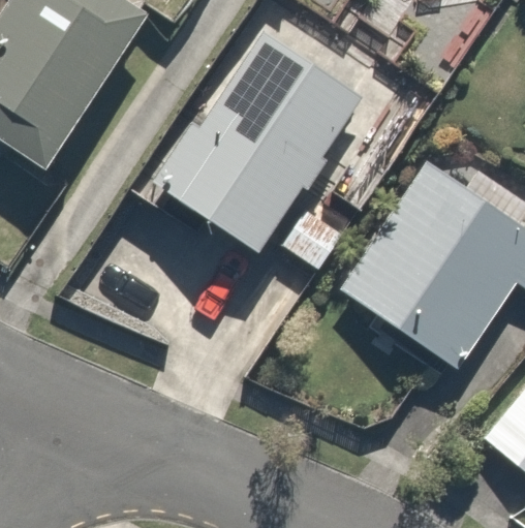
[(145,20),(116,0),(3,0),(0,5),(0,143),(40,171),(145,20)]
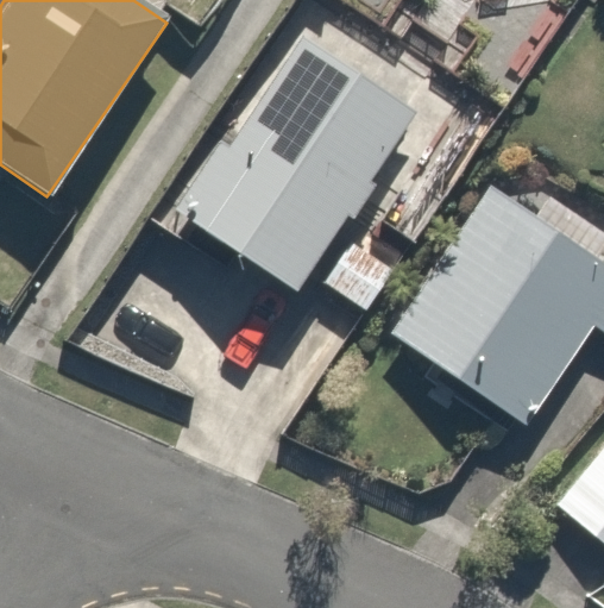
[(353,0),(352,2),(491,96),(555,0),(353,0)]
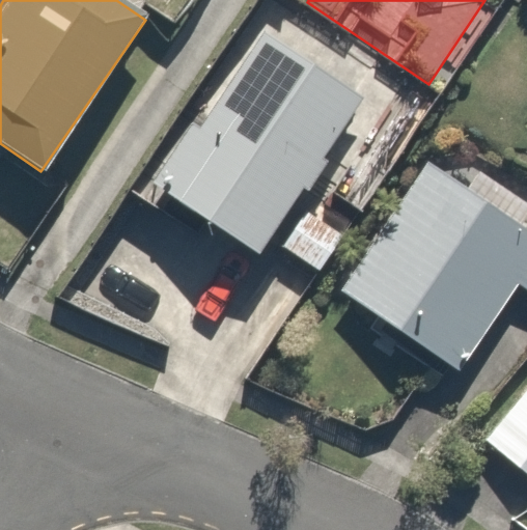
[(368,104),(265,27),(148,183),(252,259),(368,104)]
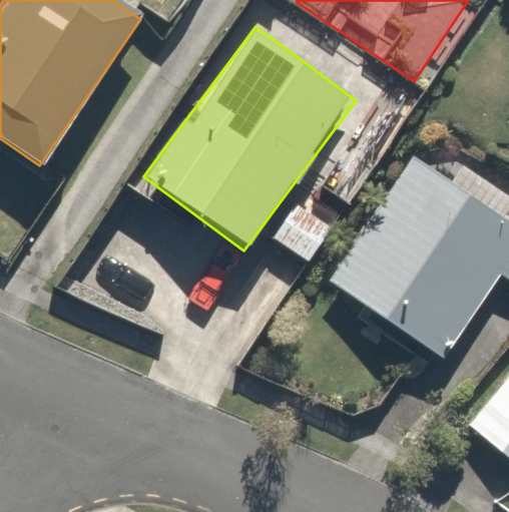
[(331,281),(444,358),(501,275),(508,280),(508,197),(427,141),(331,281)]
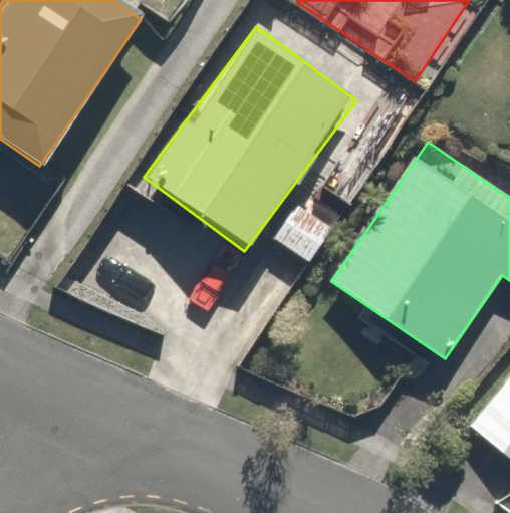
[(509,372),(470,417),(509,453),(509,372)]
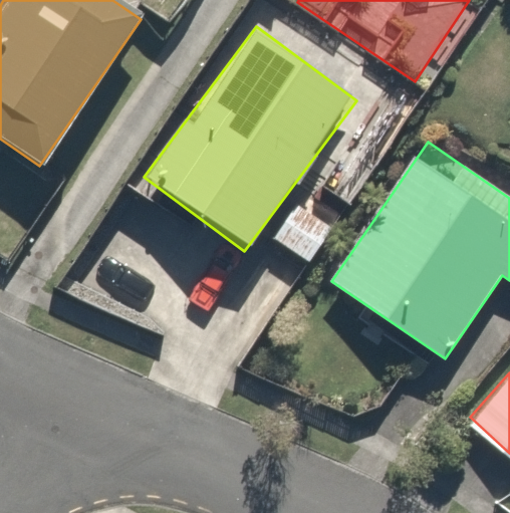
All buildings are outlined.
